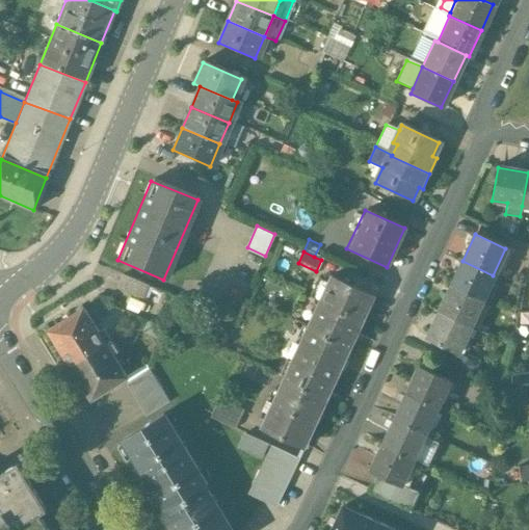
[(493,275),(463,261),(450,288),(480,302),(493,275)]
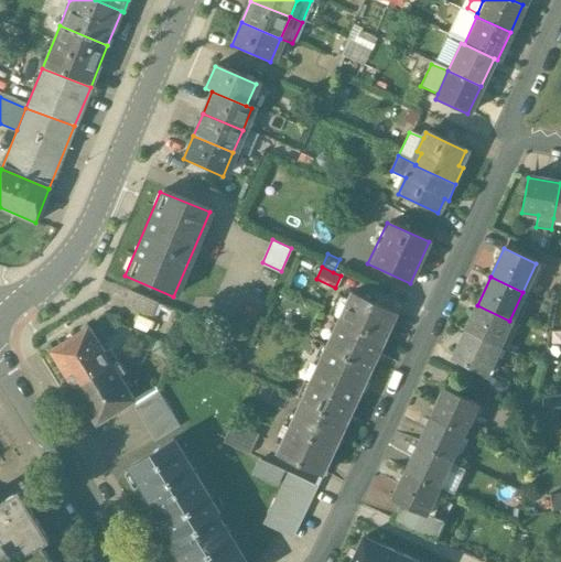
[(155,304),(128,293),(121,306),(150,317),(155,304)]
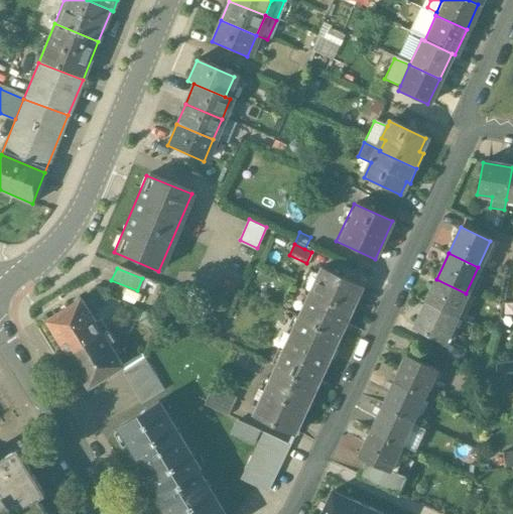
[(362,288),(321,269),(308,295),(350,314),(362,288)]
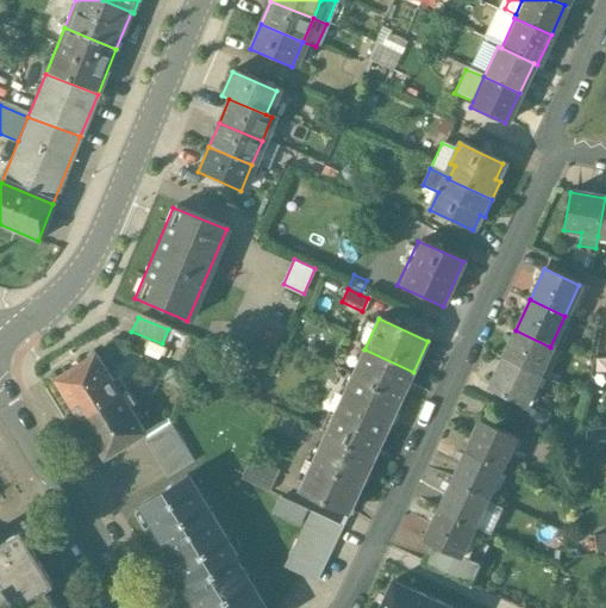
[(550,347),(516,330),(503,360),(537,376),(550,347)]
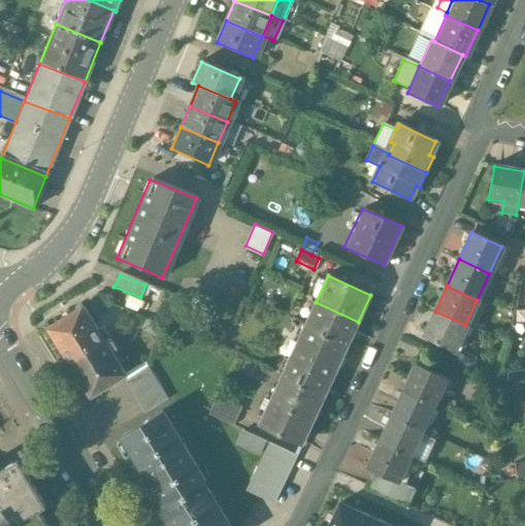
[(358,322),(316,302),(304,327),(347,347),(358,322)]
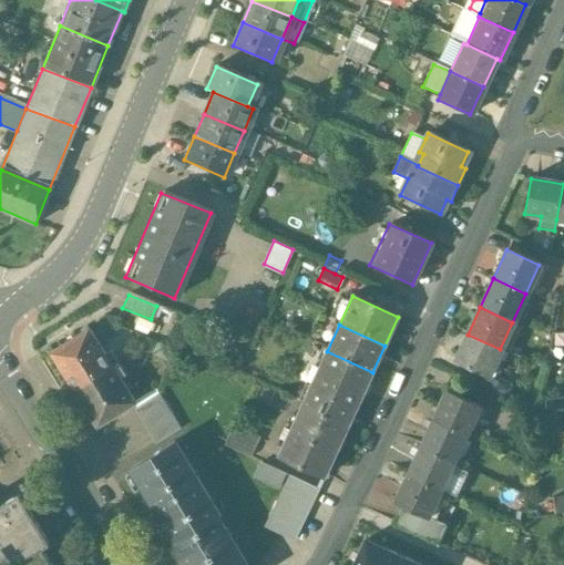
[(86,331),(69,342),(67,338),(58,343),(60,347),(49,355),(72,392),(116,365),(109,352),(103,357),(86,331)]
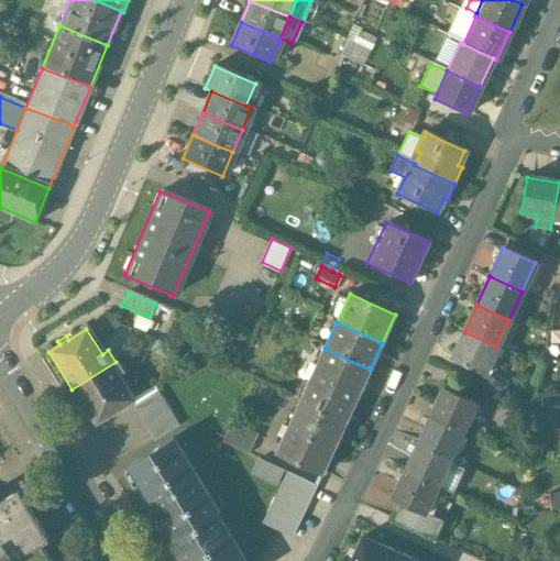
[(496,347),(464,332),(451,361),(472,371),(482,375),(496,347)]
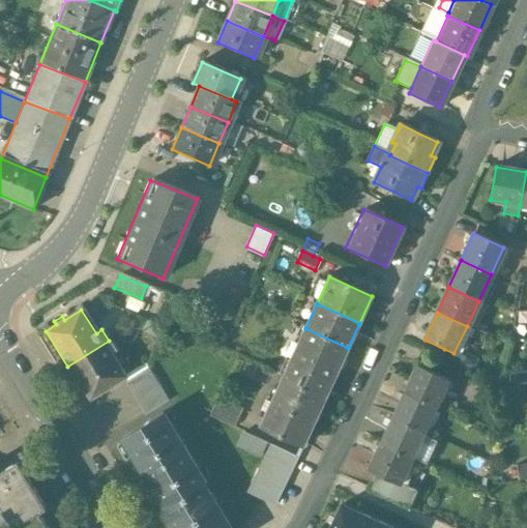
[(159,328),(144,322),(139,331),(155,339),(159,328)]
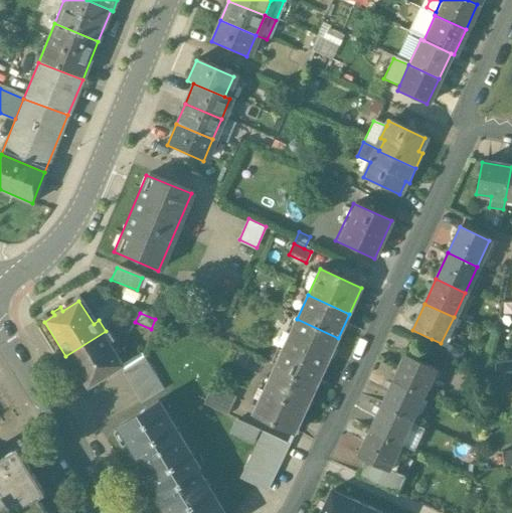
[(338,338),(297,319),(275,367),(316,386),(338,338)]
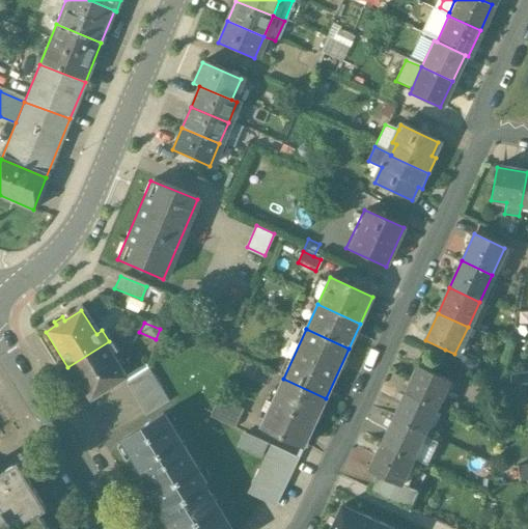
[(109,341),(67,367),(88,399),(122,379),(123,378),(123,377),(110,356),(115,353),(109,341)]
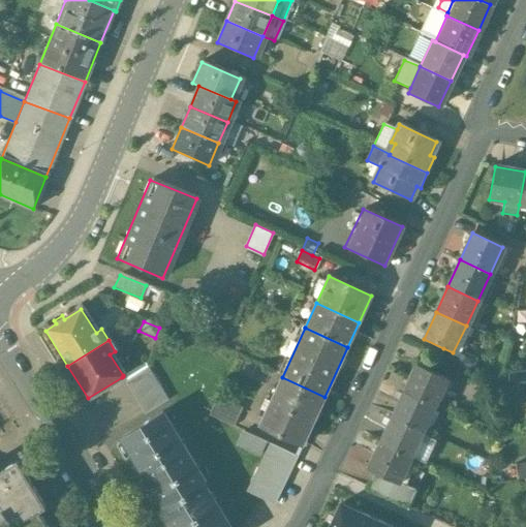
[(476,360),(462,353),(461,357),(453,352),(443,348),(438,359),(470,373),(476,360)]
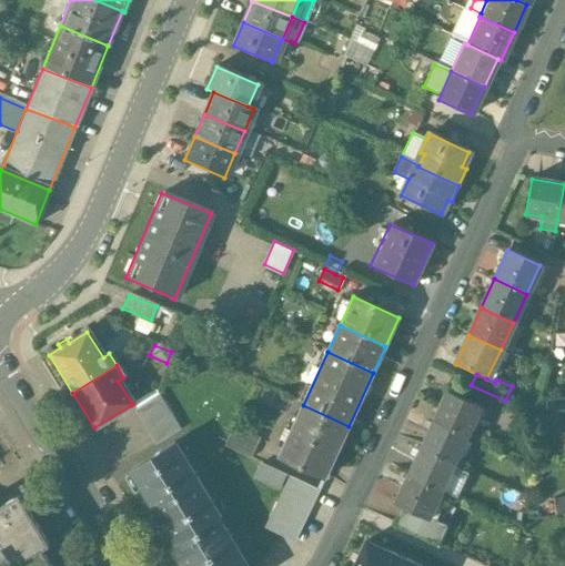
[(152,391),(132,403),(132,404),(131,405),(134,411),(157,397),(152,391)]
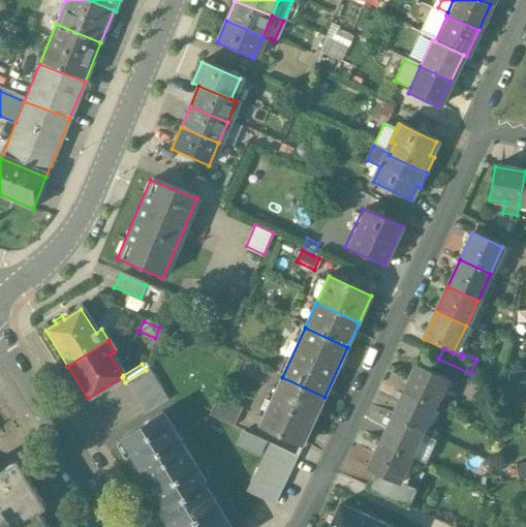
[(446,378),(415,365),(404,391),(434,405),(435,402),(445,380),(446,378)]
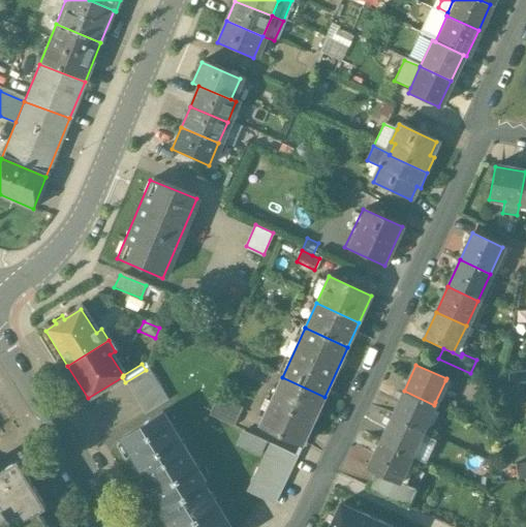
[(146,370),(125,382),(137,404),(159,392),(146,370)]
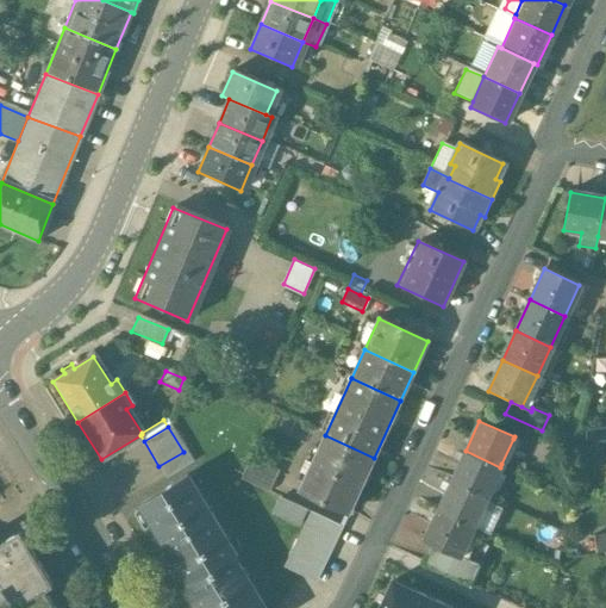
[(605,429),(582,432),(585,446),(603,445),(605,444),(605,429)]
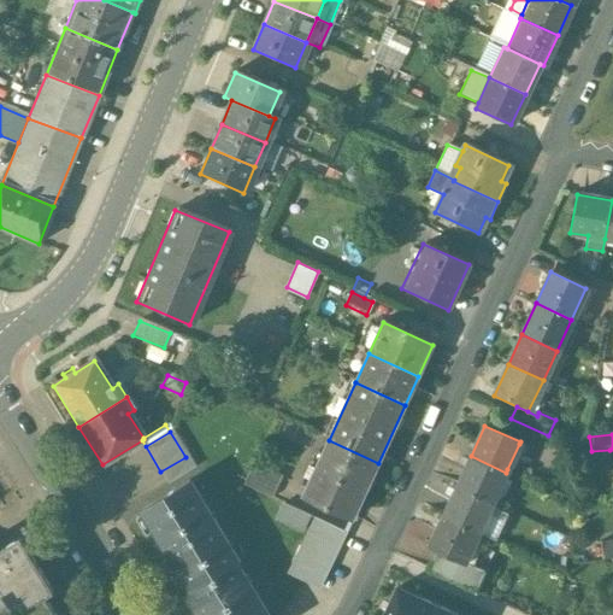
[(378,463),(329,440),(302,498),(352,521),(378,463)]
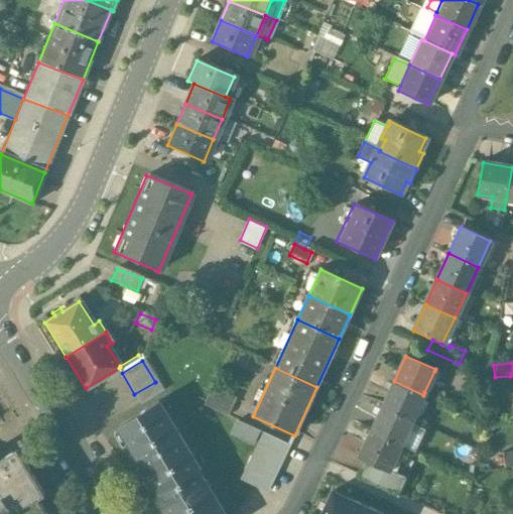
[(495,377),(489,378),(491,390),(512,388),(510,376),(495,377)]
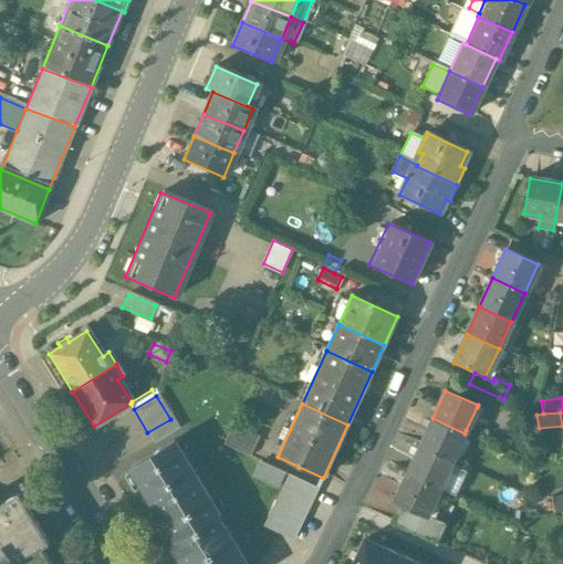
[(465,434),(433,418),(419,446),(451,461),(461,439),(465,434)]
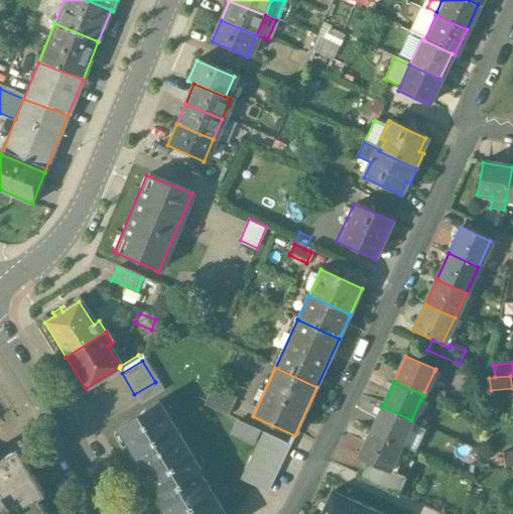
[(155,382),(134,394),(140,403),(160,391),(155,382)]
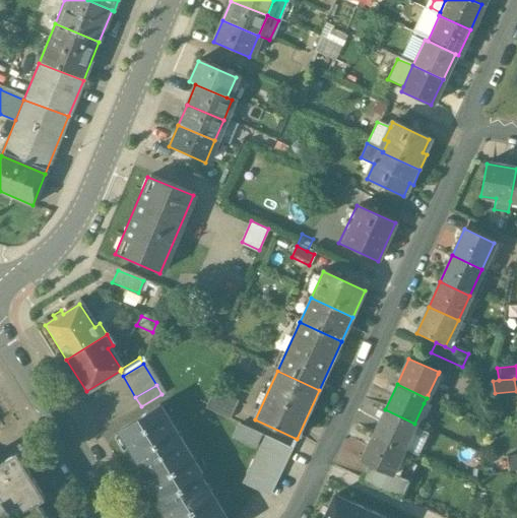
[(236,403),(214,393),(214,392),(213,391),(205,409),(230,421),(238,402),(237,402),(236,403)]
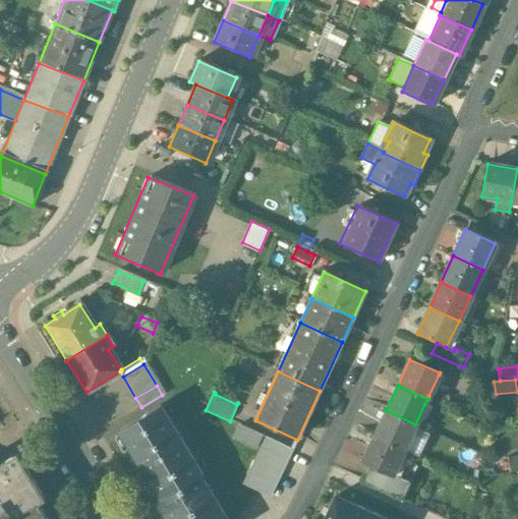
[(424,404),(415,424),(420,426),(429,406),(424,404)]
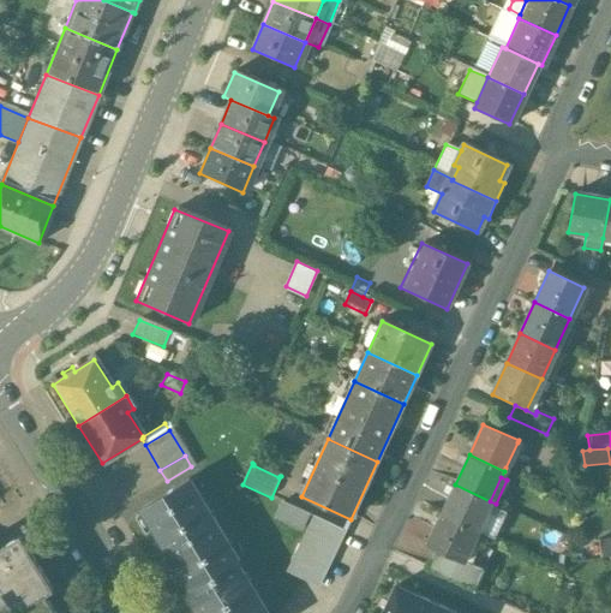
[(235,563),(186,482),(141,511),(190,590),(233,564),(235,563)]
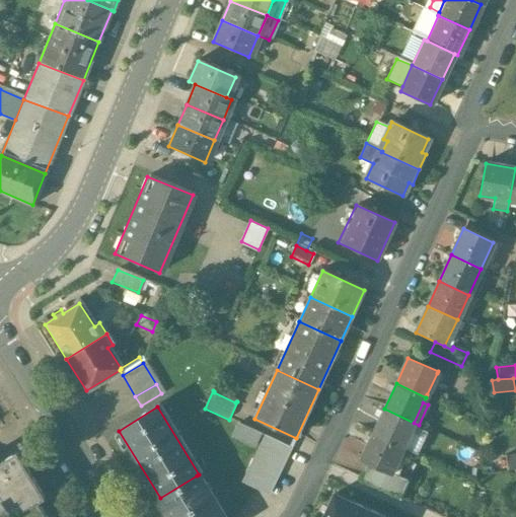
[(414,423),(384,409),(372,434),(401,448),(411,429),(414,423)]
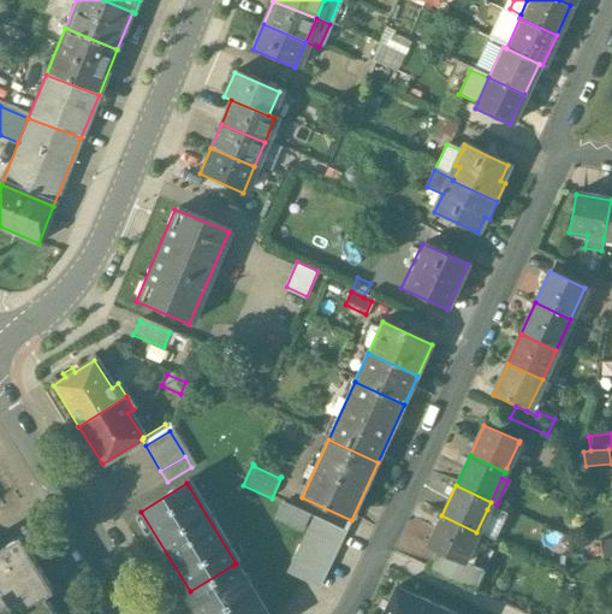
[(310,517),(284,505),(277,521),(303,533),(310,517)]
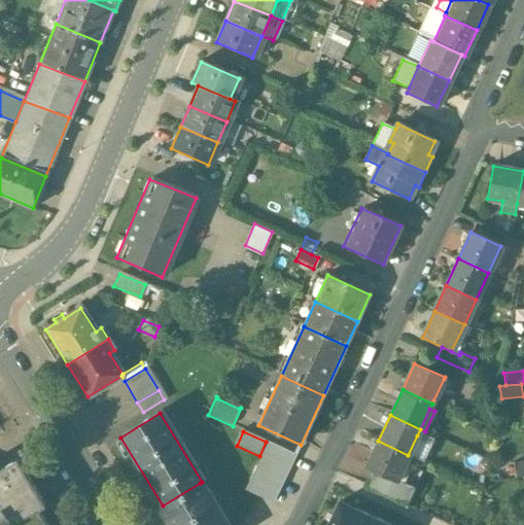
[(417,435),(408,455),(420,460),(427,445),(422,442),(423,438),(417,435)]
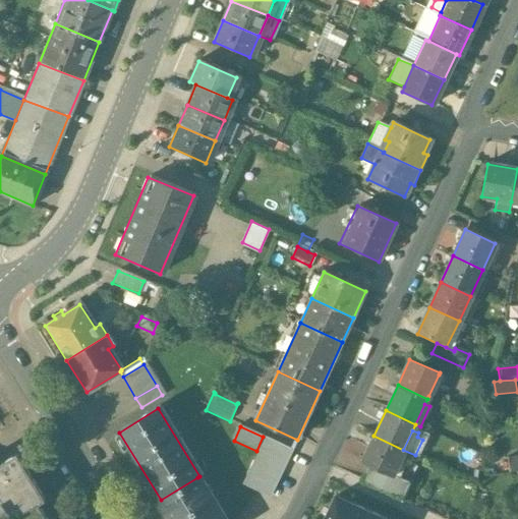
[(403,450),(373,436),(361,462),(368,465),(392,475),(392,474),(403,450)]
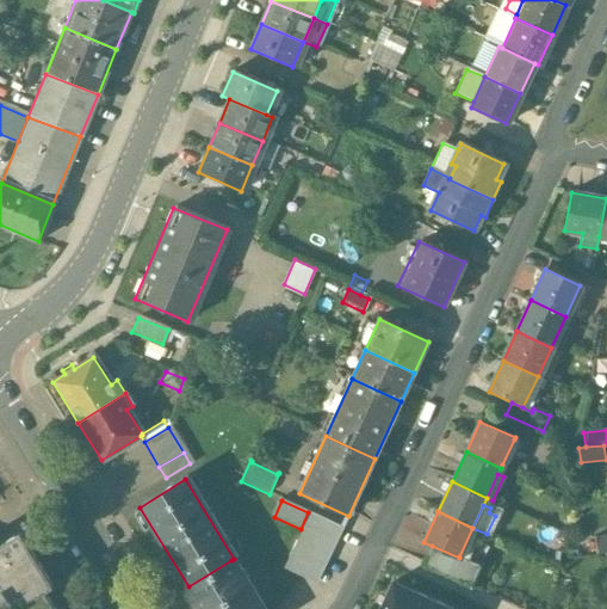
[(342,528),(313,515),(311,516),(313,516),(286,567),(285,567),(284,568),(308,580),(315,567),(317,568),(323,557),(326,557),(332,543),(335,545),(342,528)]
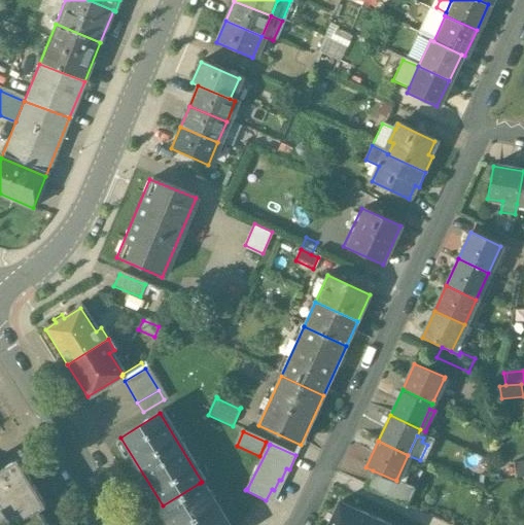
[(46,524),(37,510),(44,505),(16,459),(0,468),(0,524),(46,524)]
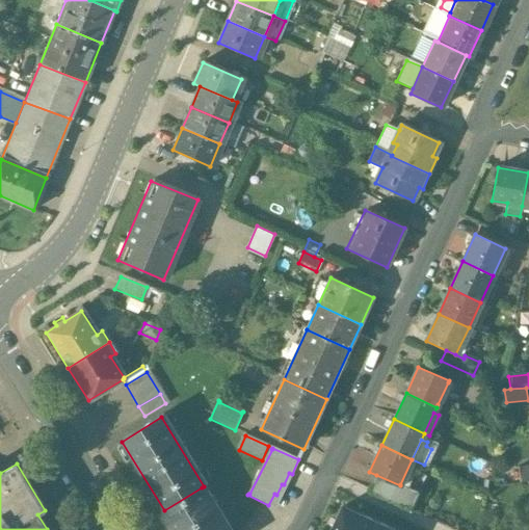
[(528,467),(516,469),(518,484),(528,482),(528,467)]
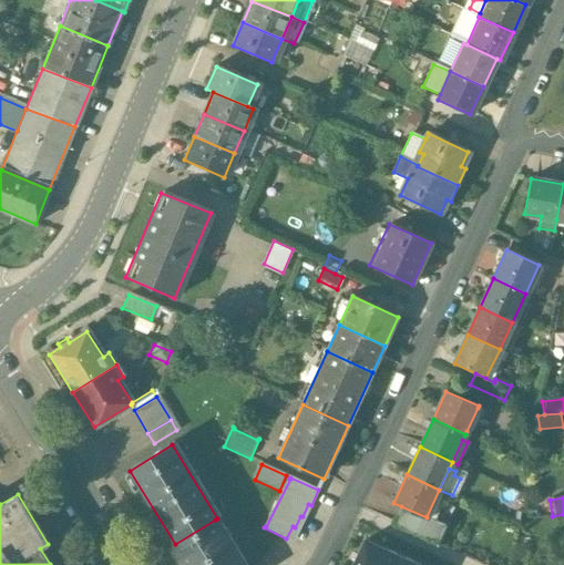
[(444,524),(427,516),(427,517),(401,506),(393,523),(436,543),(444,524)]
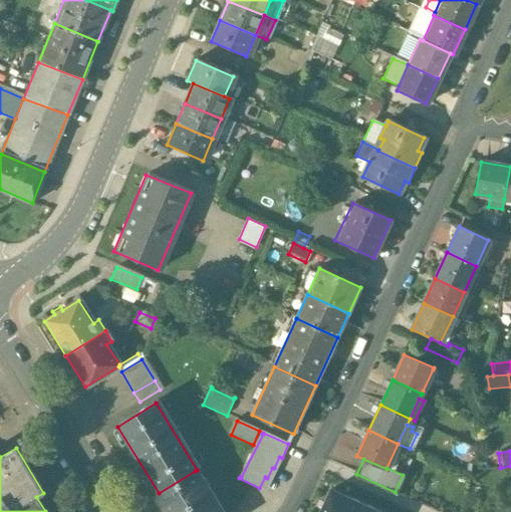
[(159,493),(156,495),(166,511),(219,511),(195,471),(159,493)]
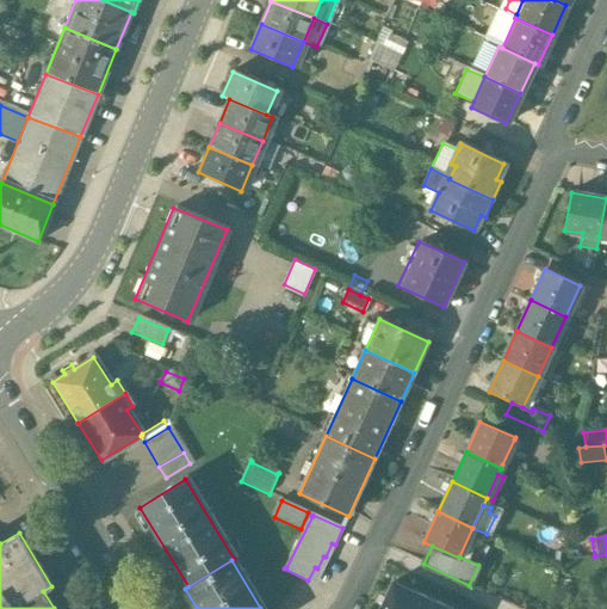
[(391,583),(379,608),(426,608),(431,601),(391,583)]
